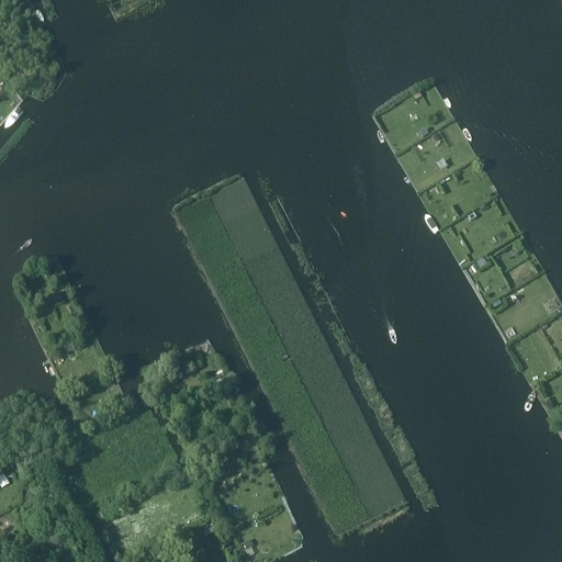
[(425,128),(419,132),(423,137),(429,134),(425,128)]
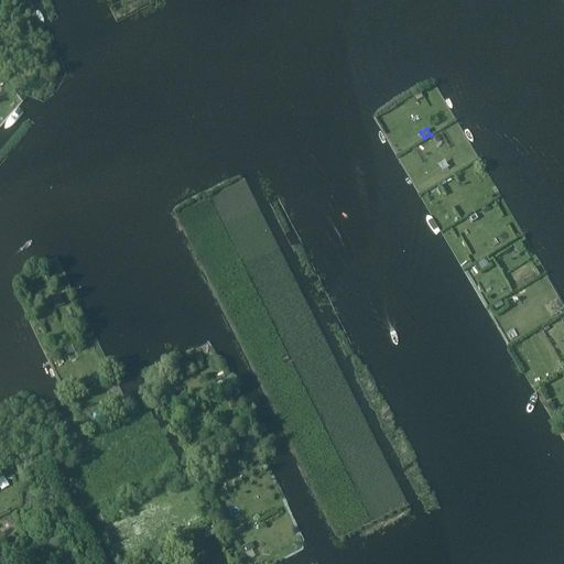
[(525,251),(520,242),(514,246),(520,255),(525,251)]
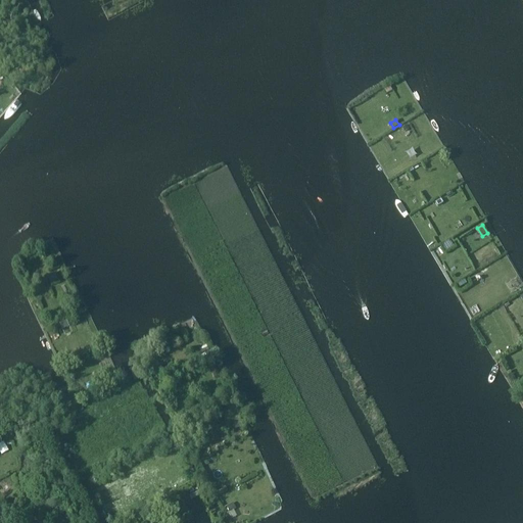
[(445,251),(454,246),(452,241),(449,243),(448,241),(442,245),(445,251)]
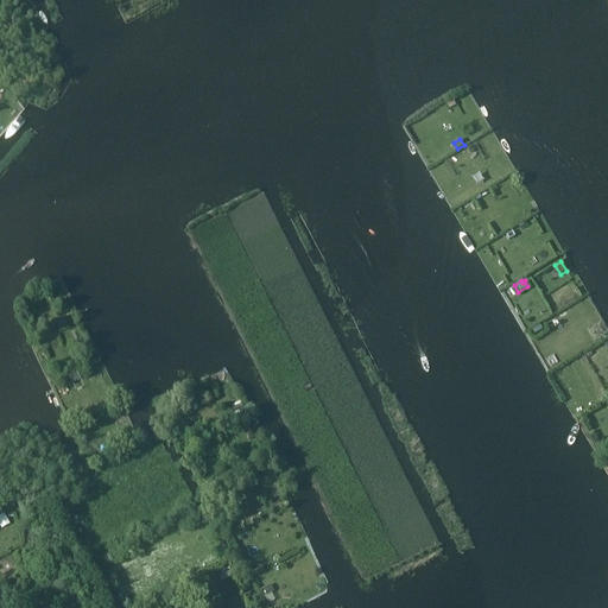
[(57,329),(67,324),(63,316),(54,321),(57,329)]
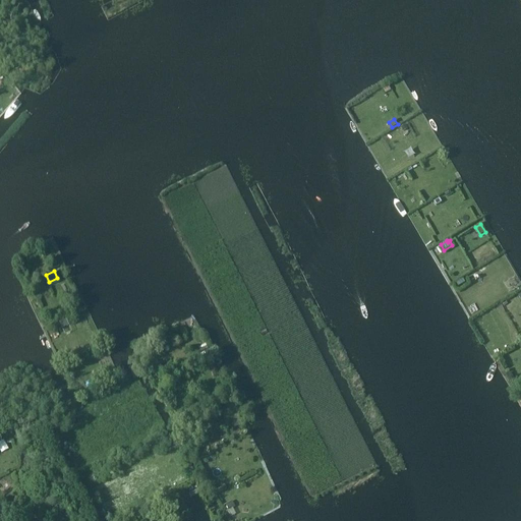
[(465,283),(463,278),(456,283),(458,287),(465,283)]
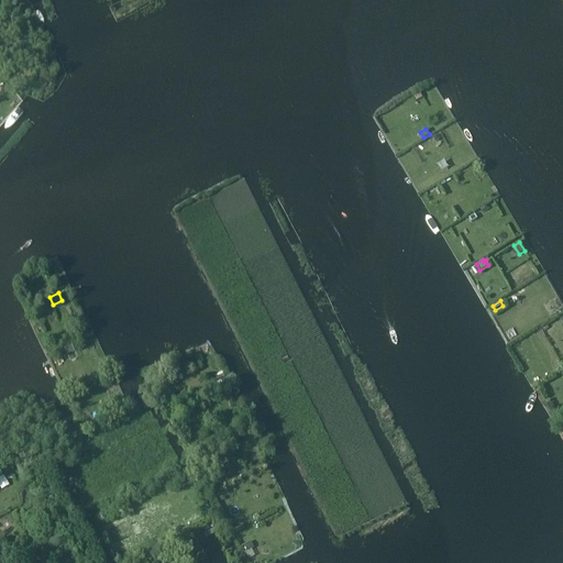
[(94,339),(90,332),(85,335),(88,341),(94,339)]
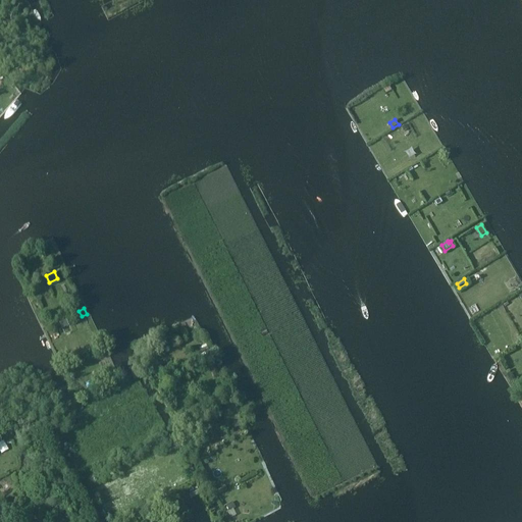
[(68,326),(65,319),(59,322),(61,329),(68,326)]
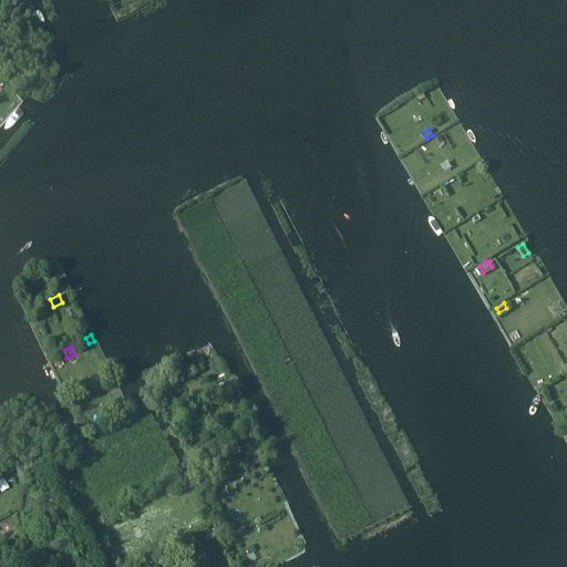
[(229,381),(215,387),(218,392),(232,387),(229,381)]
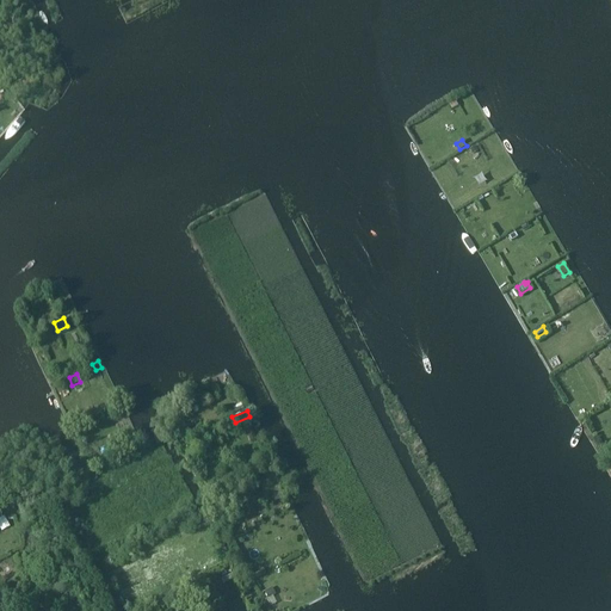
[(0,528),(1,531),(10,526),(4,516),(0,517),(0,528)]
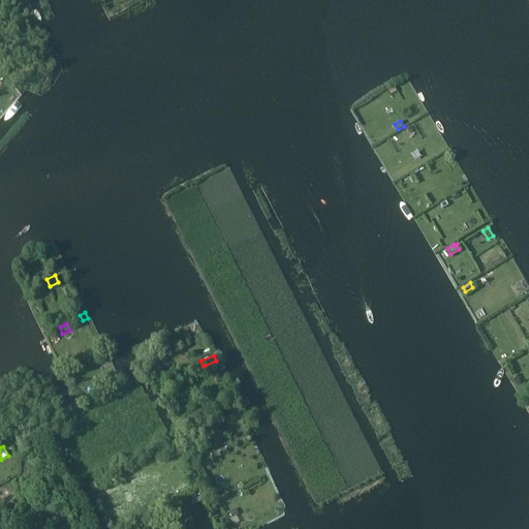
[(200,497),(191,501),(193,505),(203,501),(200,497)]
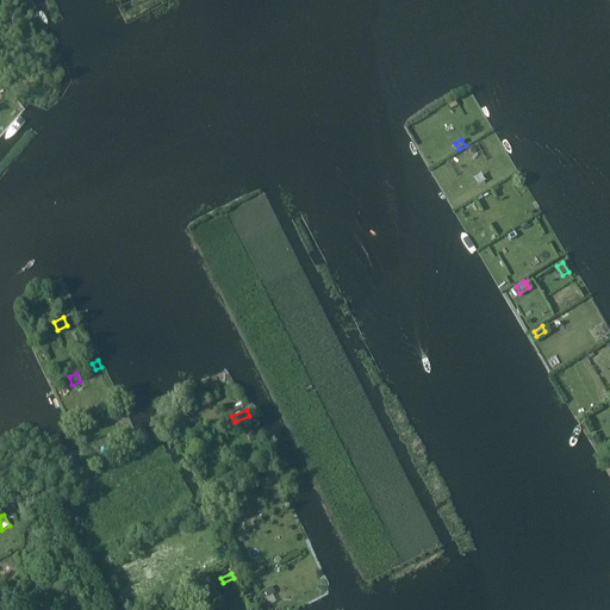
[(213,587),(217,580),(209,577),(205,584),(213,587)]
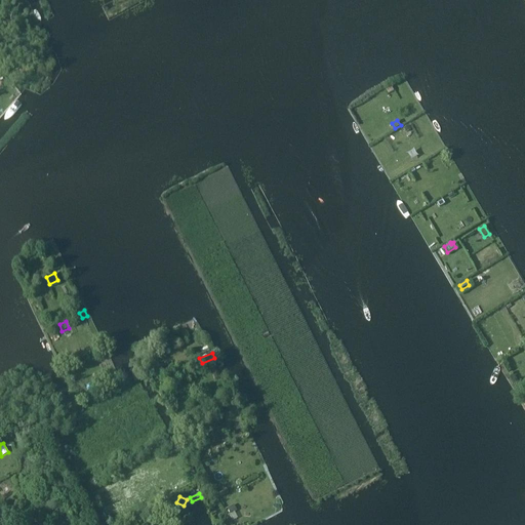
[(231,514),(237,511),(233,505),(228,509),(231,514)]
